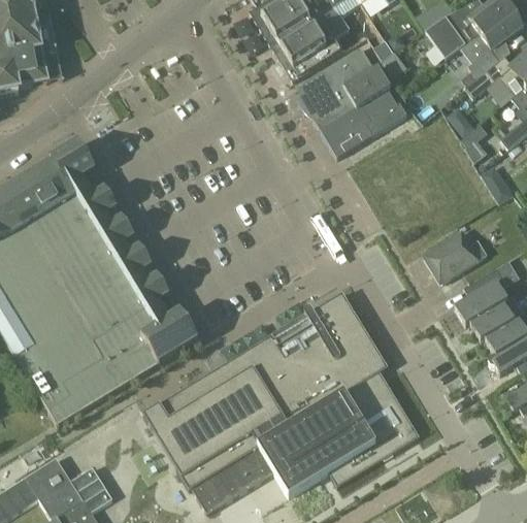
[(19,86),(24,85),(63,76),(48,0),(0,0),(0,93),(20,90),(19,86)]
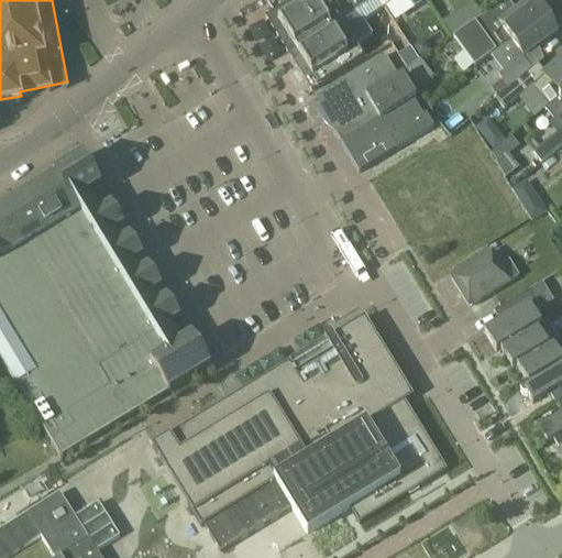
[(344,14),(334,0),(287,0),(266,13),(287,46),(295,42),(296,44),(301,41),(305,45),(322,34),(319,30),(344,14)]
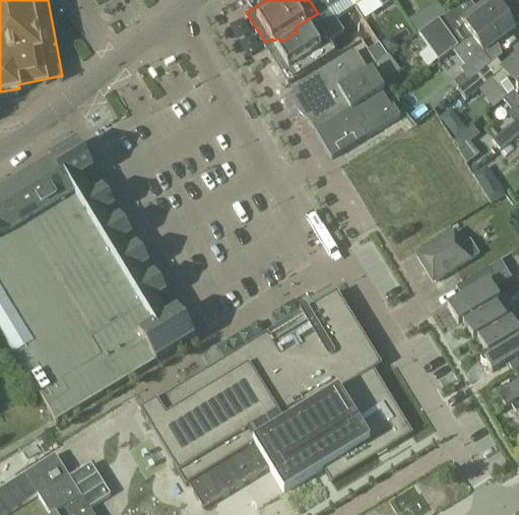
[(309,0),(318,13),(323,20),(325,24),(326,26),(337,19),(335,15),(354,2),(353,0),(309,0)]
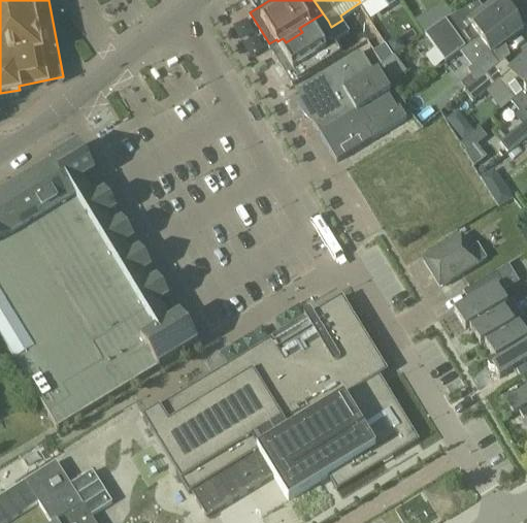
[(422,27),(448,9),(441,0),(416,17),(422,27)]
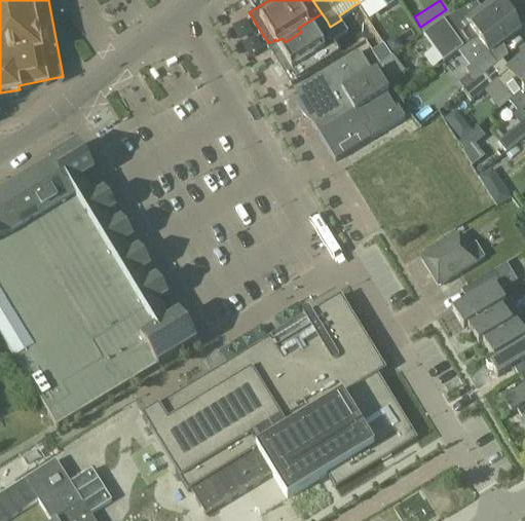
[(509,9),(502,0),(488,0),(477,8),(476,6),(469,11),(462,3),(423,31),(443,59),(462,43),(463,44),(509,9)]
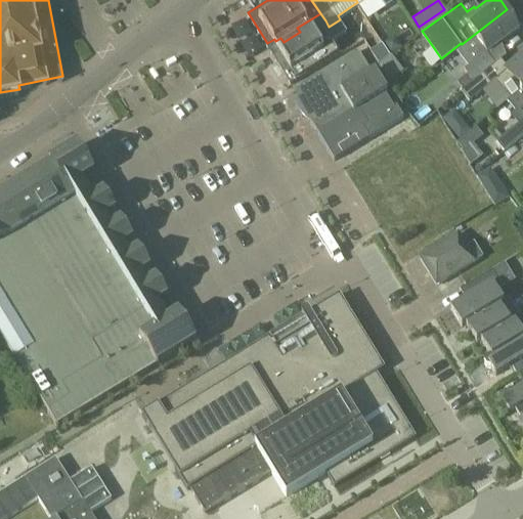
[(507,9),(462,44),(455,48),(467,62),(464,66),(467,71),(456,78),(463,86),(474,76),(499,56),(503,54),(494,44),(519,25),(507,9)]
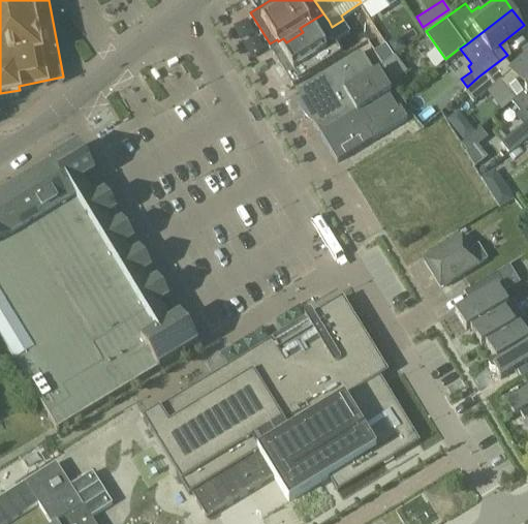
[(329,21),(323,13),(300,28),(303,32),(286,42),(283,38),(278,41),(277,39),(270,43),(293,82),(345,50),(332,27),(331,25),(329,21)]
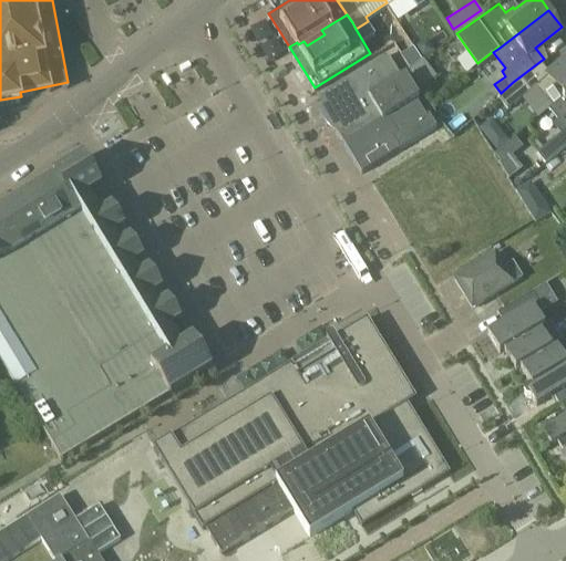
[(424,54),(434,48),(428,37),(417,44),(424,54)]
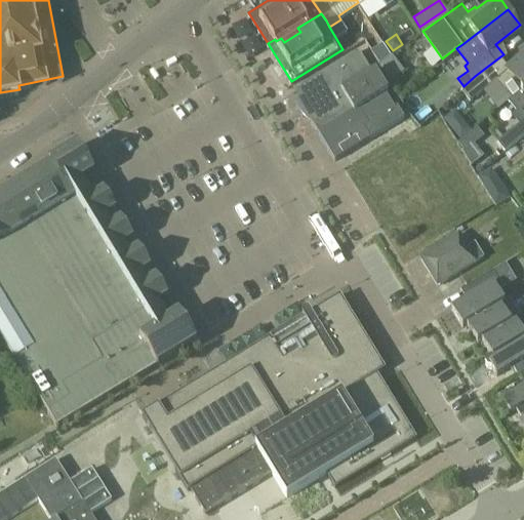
[(383,42),(372,49),(379,62),(391,53),(383,42)]
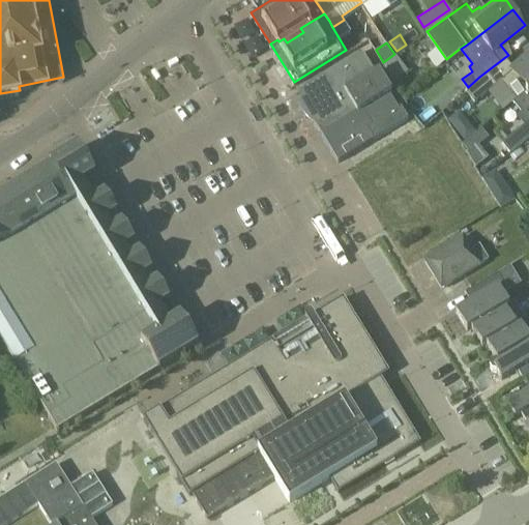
[(300,97),(300,98),(300,99),(300,100),(300,103),(300,104),(301,106),(301,107),(301,108),(302,109),(302,110),(305,114),(310,112),(339,159),(350,152),(409,116),(402,105),(399,107),(389,91),(392,89),(380,68),(376,70),(362,49),(301,87),(301,88),(301,90),(301,91),(300,92),(300,93),(300,94),(300,95),(300,97)]
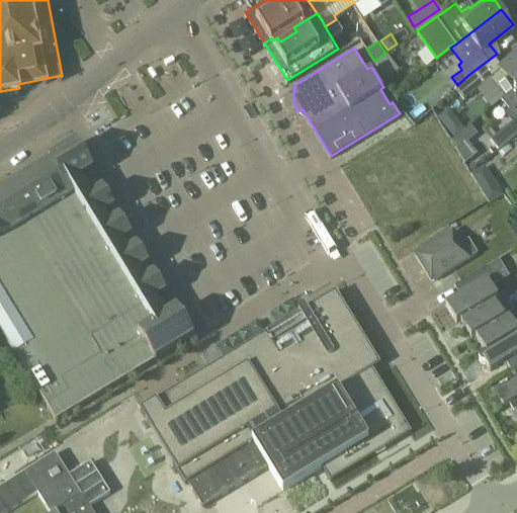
[(485,66),(456,88),(464,97),(478,87),(487,79),(502,97),(516,84),(516,53),(492,74),(485,66)]
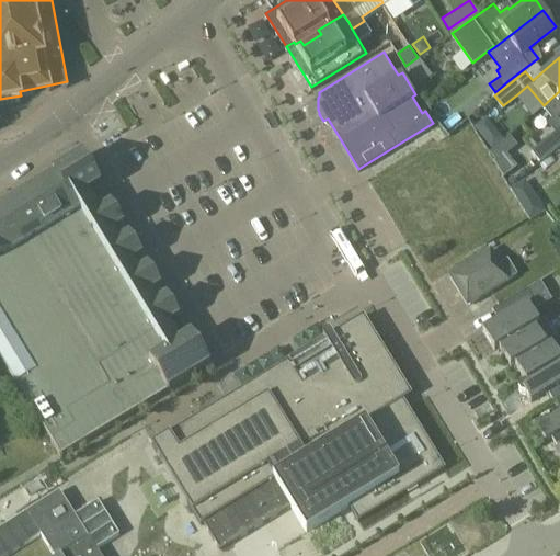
[(559,91),(544,105),(552,116),(559,124),(559,91)]
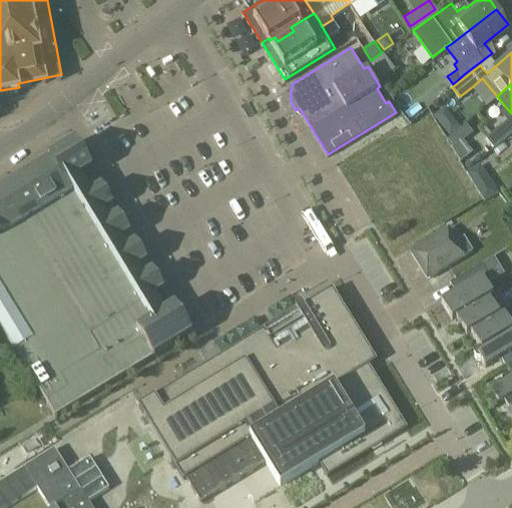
[(494,145),(511,130),(511,120),(509,117),(486,136),(494,145)]
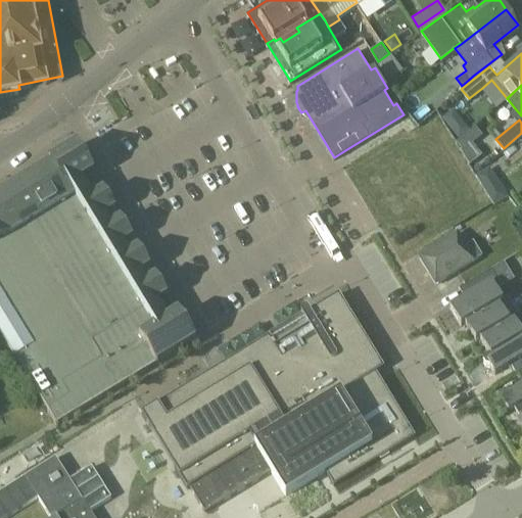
[(348,159),(385,229),(425,207),(434,225),(480,200),(438,121),(391,145),(388,139),(348,159)]
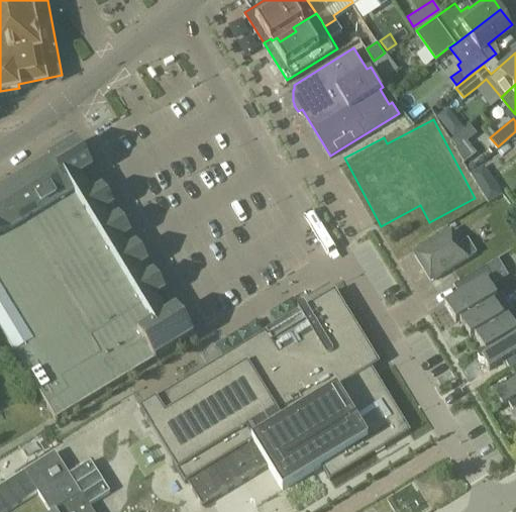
[(72,141),(57,150),(48,156),(49,157),(0,186),(0,323),(40,390),(46,401),(56,415),(189,334),(163,289),(91,169),(94,167),(77,138),(72,141)]
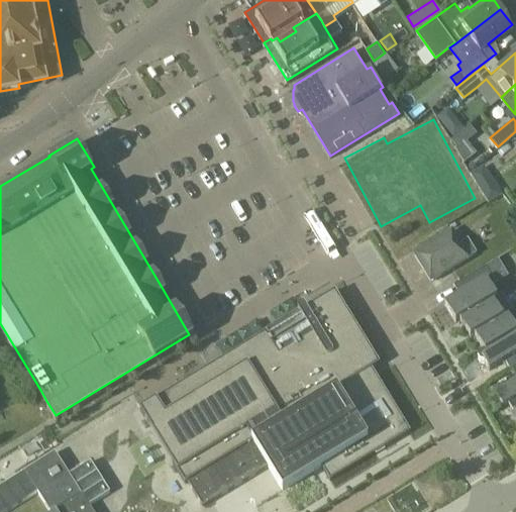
[(501,191),(496,183),(484,191),(489,199),(501,191)]
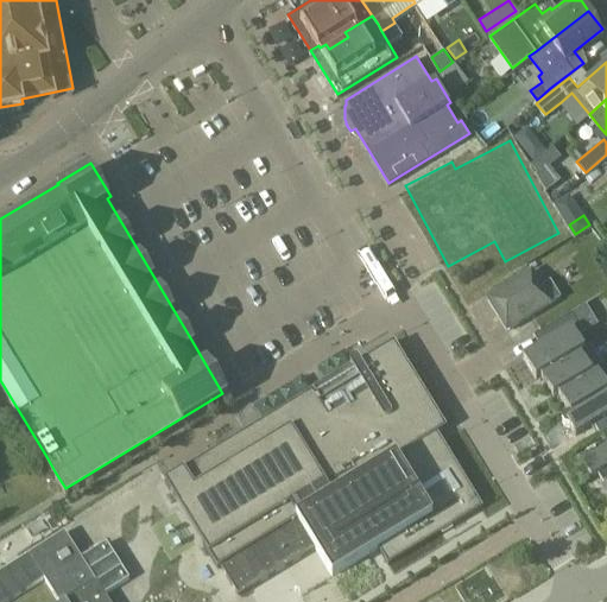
[(532,264),(488,292),(509,324),(561,292),(550,273),(542,279),(532,264)]
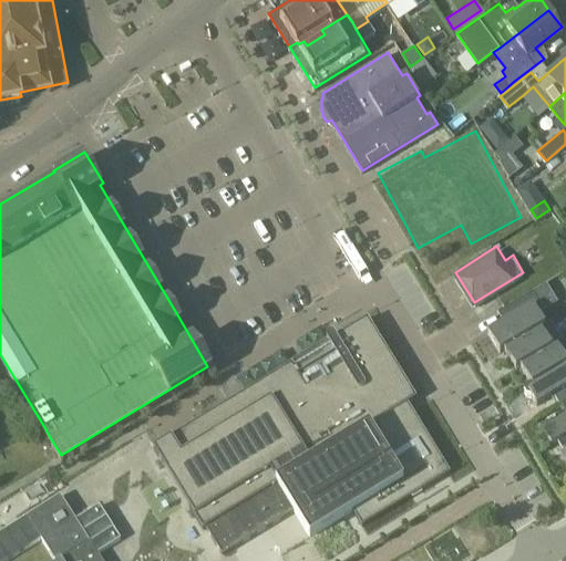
[(487,328),(500,347),(523,334),(545,320),(537,308),(544,304),(533,287),(505,303),(511,314),(487,328)]
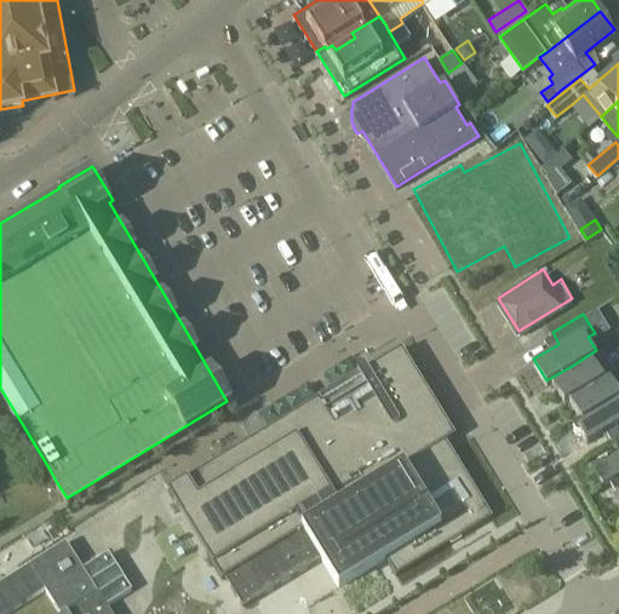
[(320,395),(167,487),(222,577),(225,574),(244,603),(321,556),(339,584),(377,562),(387,556),(396,573),(451,538),(493,514),(446,437),(456,432),(402,345),(319,392),(320,395)]
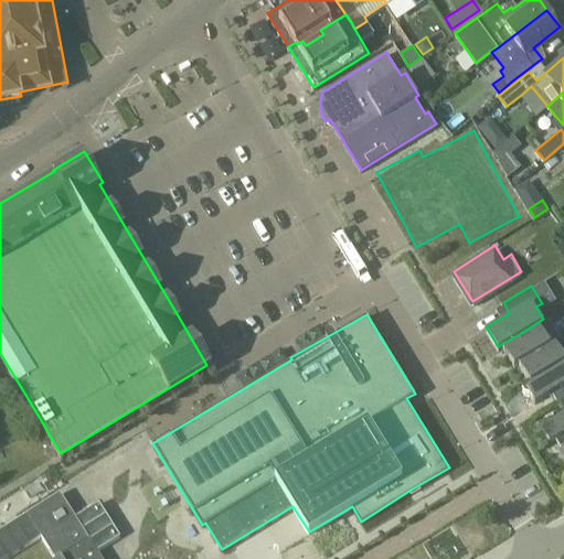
[(547,315),(543,319),(521,333),(498,346),(498,347),(503,344),(514,363),(560,335),(547,315)]
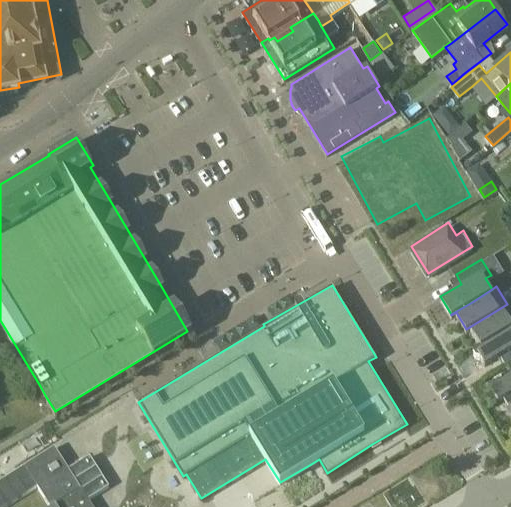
[(510,302),(507,304),(466,329),(466,330),(470,327),(480,344),(510,326),(510,320),(507,315),(510,313),(510,302)]
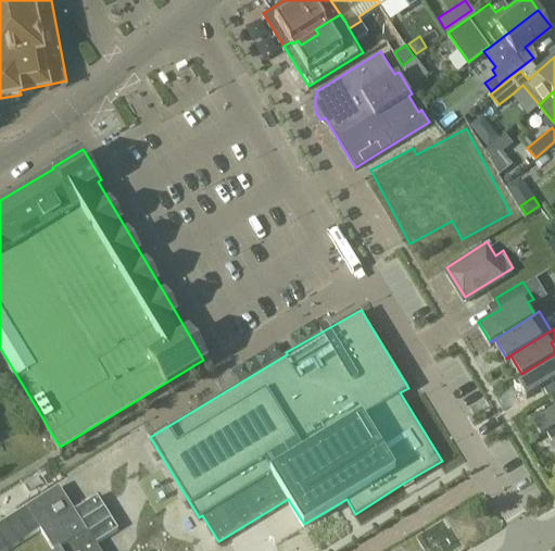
[(554,354),(521,374),(515,377),(514,382),(516,386),(521,387),(521,386),(526,393),(551,378),(554,385),(554,354)]
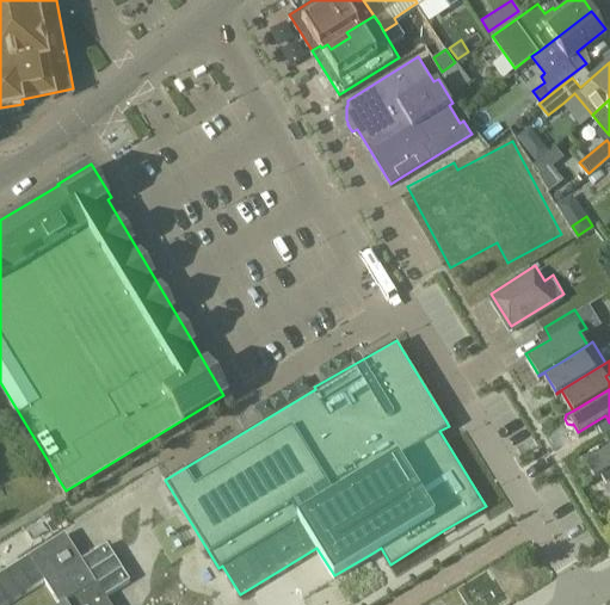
[(609,443),(586,458),(596,475),(603,470),(609,481),(607,482),(609,487),(609,443)]
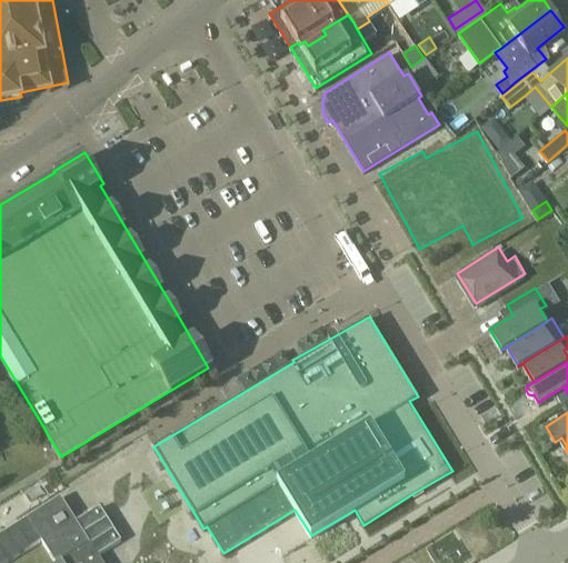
[(61,494),(0,532),(0,562),(1,562),(41,538),(55,559),(60,555),(61,558),(90,540),(61,494)]
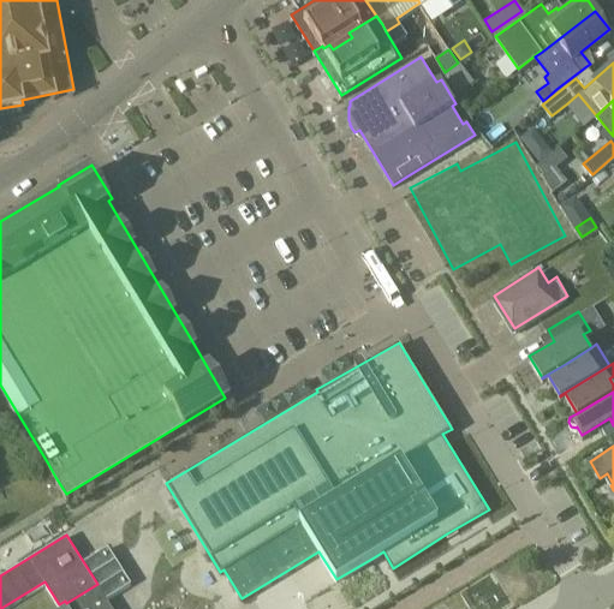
[(108,544),(83,561),(97,584),(97,583),(108,599),(132,584),(108,544)]
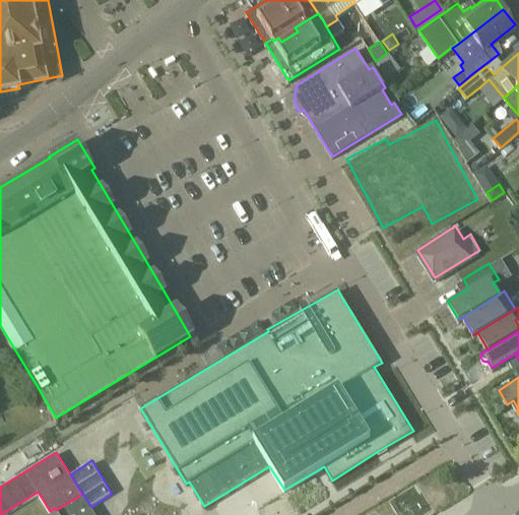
[(56,510),(47,514),(95,514),(91,507),(82,493),(82,494),(56,510)]
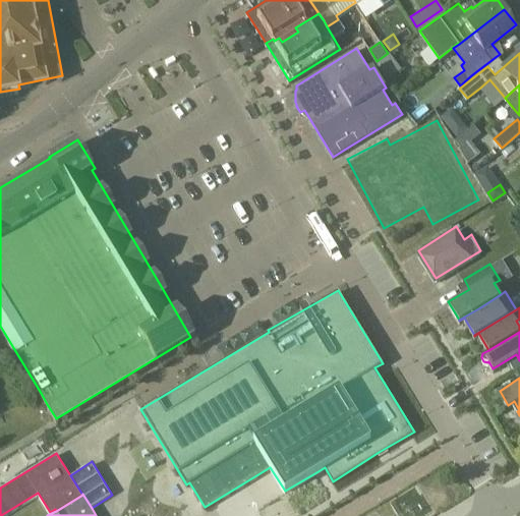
[(214,515),(238,515),(233,506),(214,515)]
